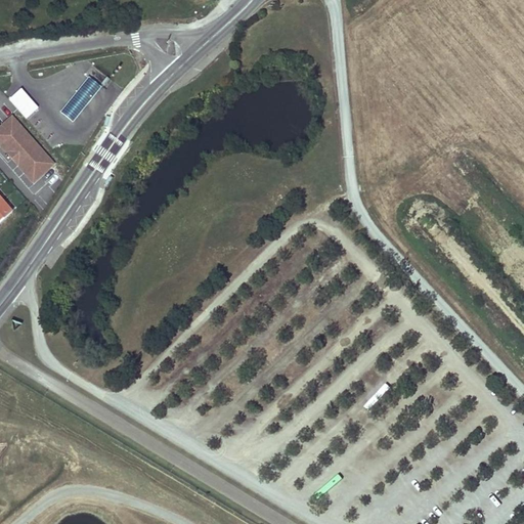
[(75,123),(102,88),(89,78),(60,112),(75,123)]
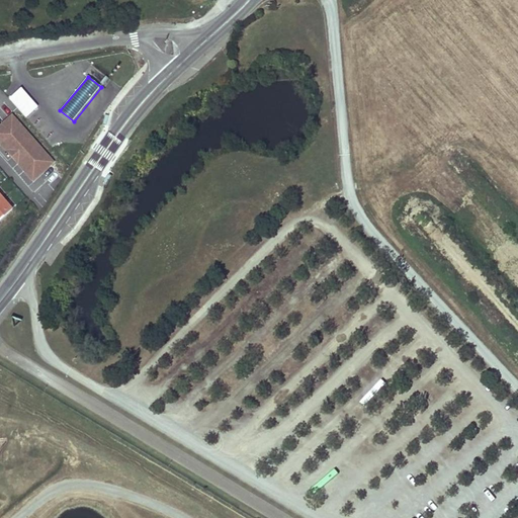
[(37,106),(21,88),(10,98),(25,116),(37,106)]
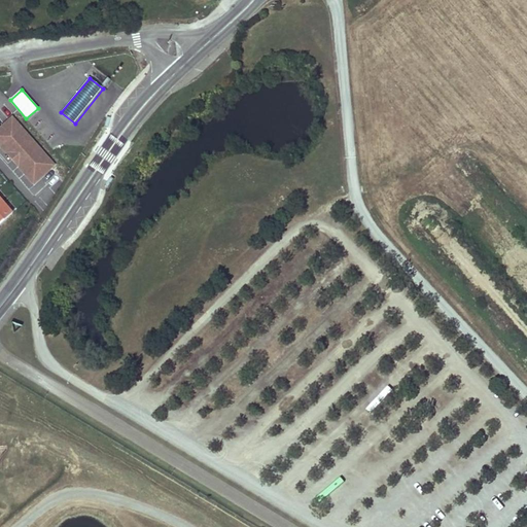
[(54,166),(12,118),(0,129),(0,145),(33,183),(54,166)]
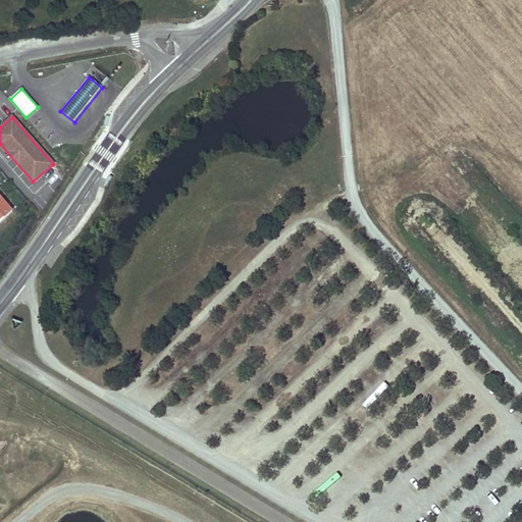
[(0,221),(12,212),(0,197),(0,221)]
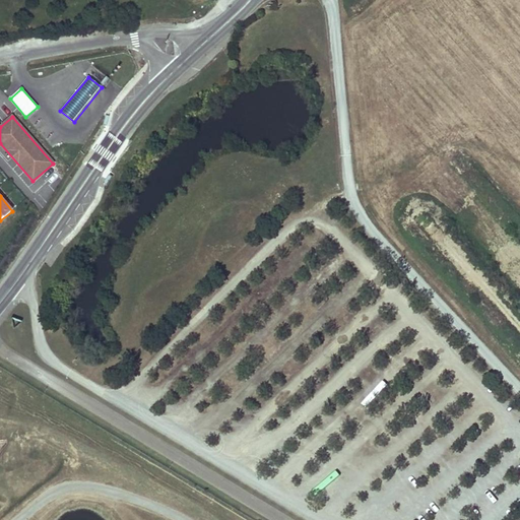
[(273,417),(295,395),(289,391),(268,412),(273,417)]
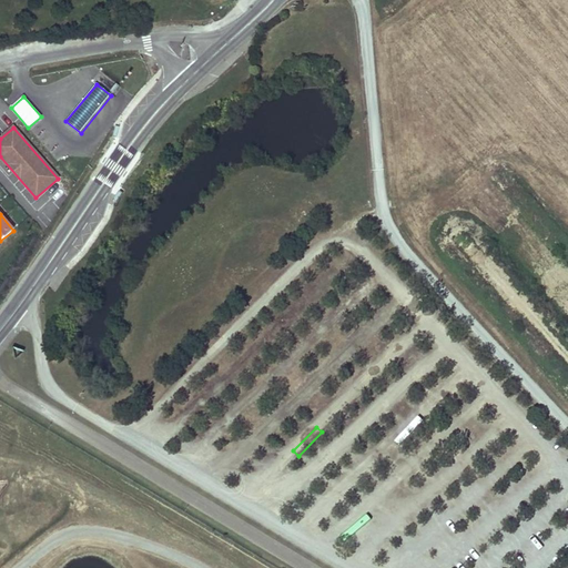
[(0,467),(0,478),(7,480),(11,470),(0,467)]
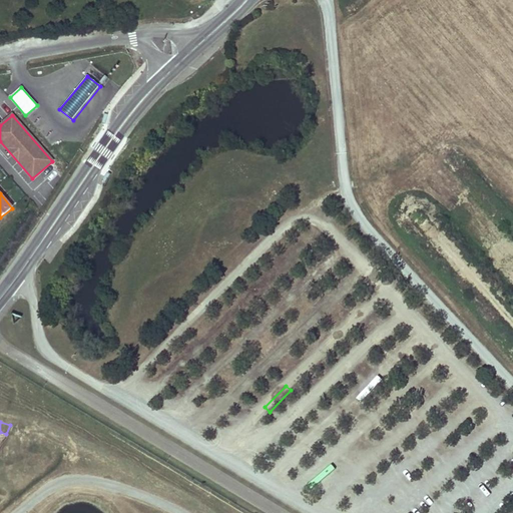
All buildings are outlined.
